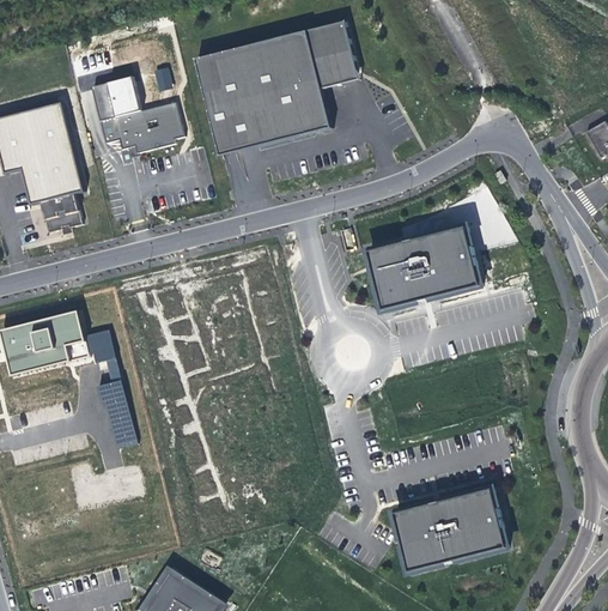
[(342,20),(193,58),(216,150),(253,140),(254,146),(329,127),(320,88),(338,83),(336,76),(344,74),(354,72),(351,60),(352,59),(342,20)]
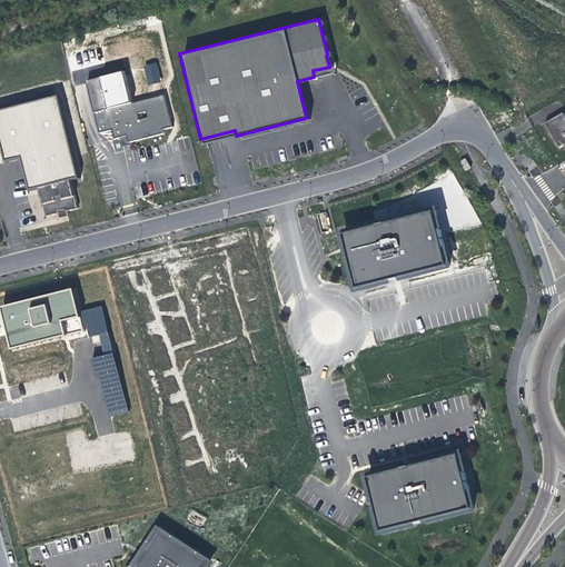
[(129,71),(132,82),(148,78),(145,67),(129,71)]
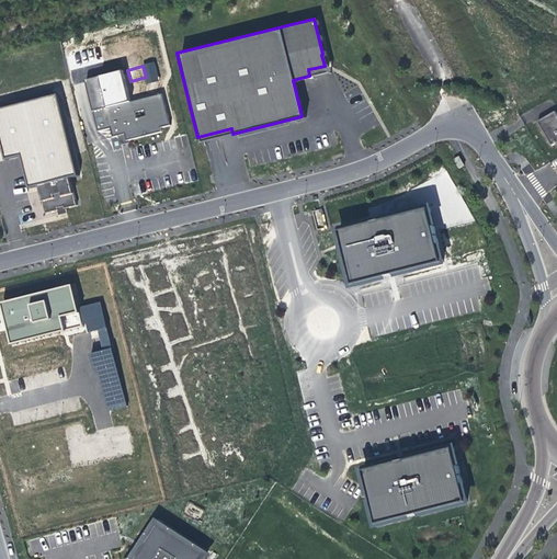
[(167,124),(158,92),(104,105),(97,75),(81,78),(89,110),(94,129),(106,127),(109,136),(115,134),(121,133),(123,139),(124,139),(158,130),(157,126),(167,124)]
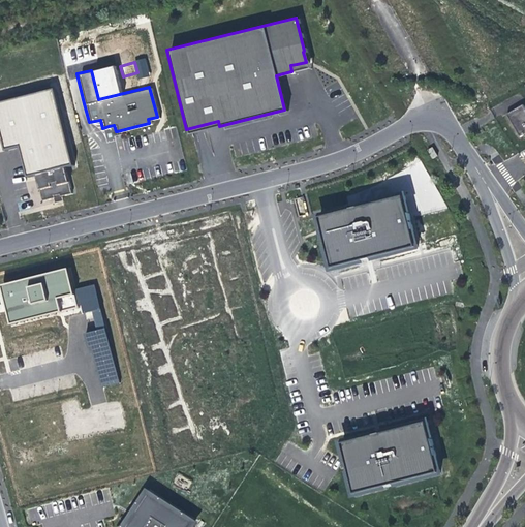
[(70,163),(52,88),(0,100),(0,142),(2,150),(17,146),(24,176),(33,174),(36,186),(39,199),(52,196),(51,194),(57,193),(57,195),(69,192),(62,165),(70,163)]
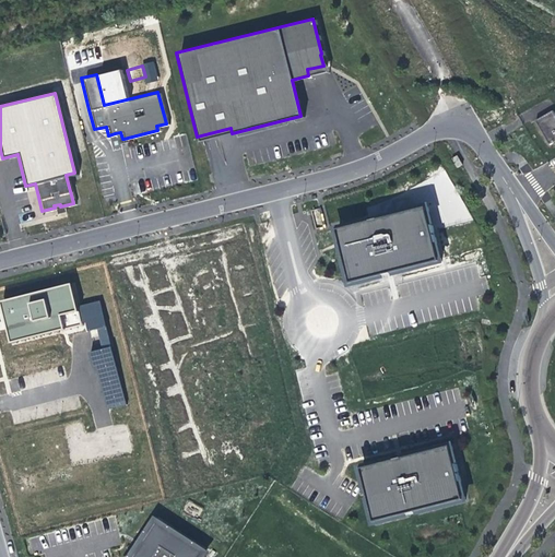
[(554,138),(554,119),(548,109),(531,119),(545,143),(554,138)]
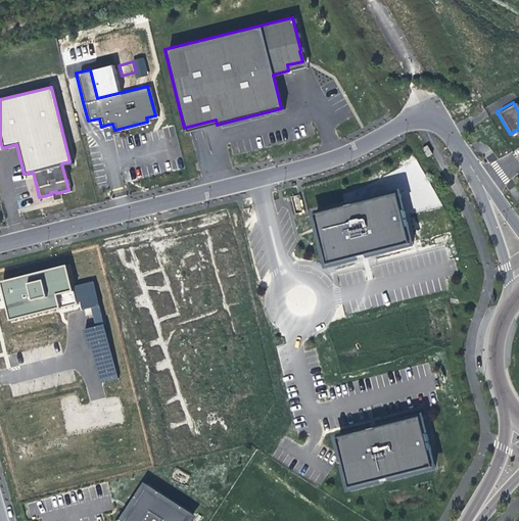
[(429,152),(424,144),(419,147),(424,155),(429,152)]
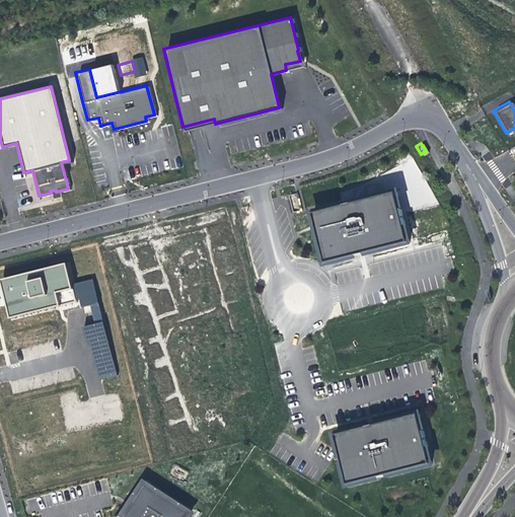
[(309,213),(321,263),(351,254),(351,251),(357,250),(362,248),(363,251),(406,241),(392,191),(350,202),(351,205),(339,208),(338,205),(309,213)]
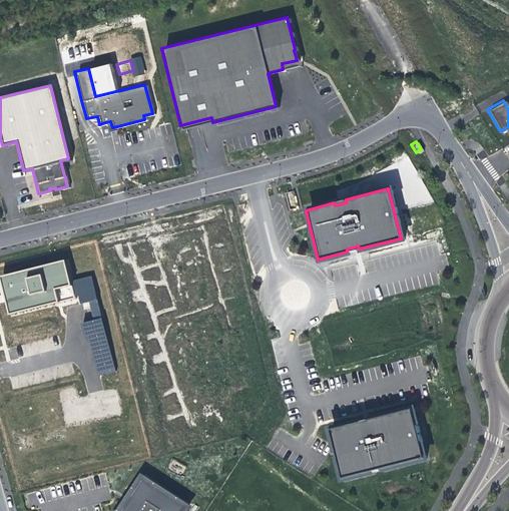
[(58,302),(52,277),(49,264),(0,276),(0,284),(5,300),(11,320),(34,314),(33,308),(58,302)]
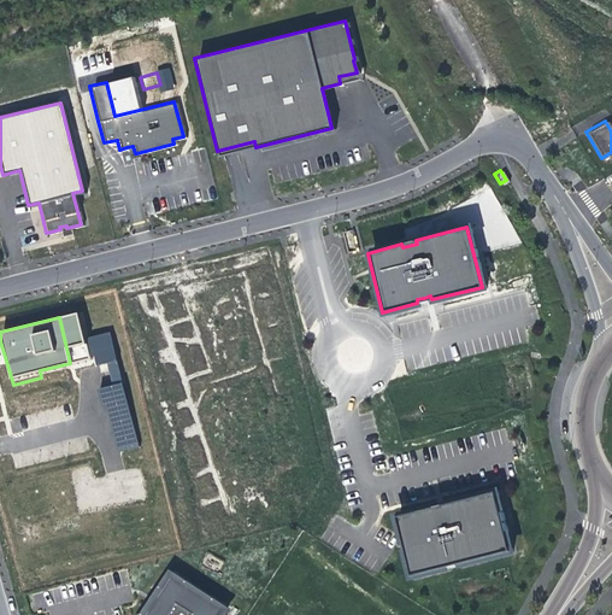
[(82,328),(63,333),(70,363),(88,358),(82,328)]
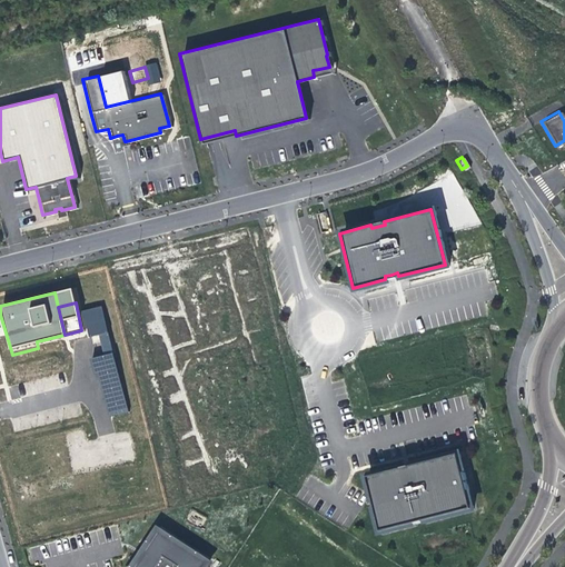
[(106,415),(124,409),(106,350),(88,356),(106,415)]
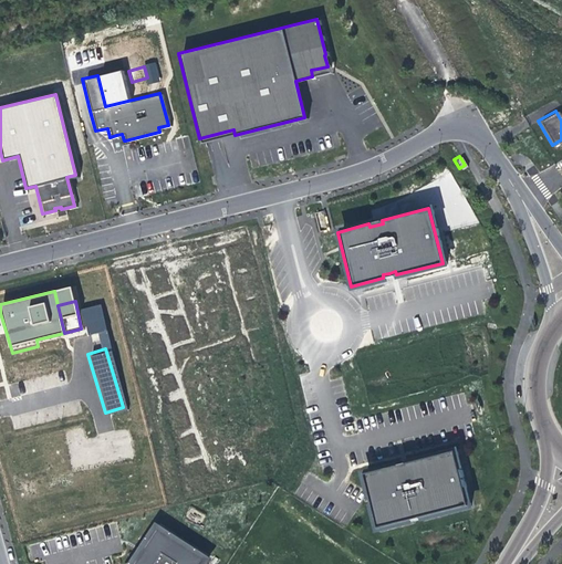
[(24,395),(40,392),(35,374),(19,378),(24,395)]
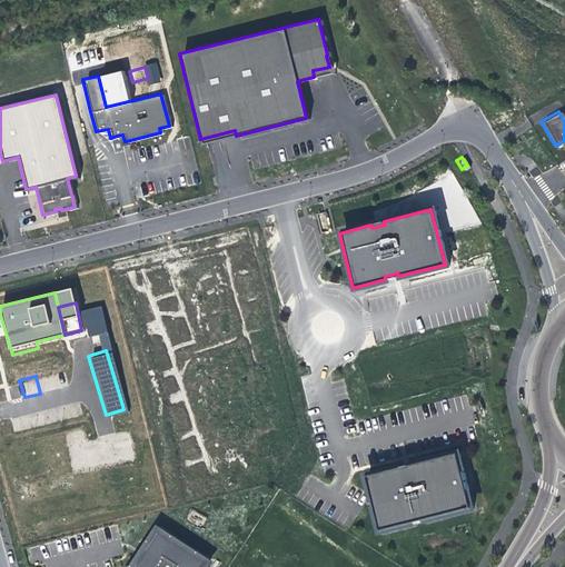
[(364,475),(378,530),(410,523),(409,519),(422,516),(423,519),(469,507),(456,453),(408,464),(409,468),(397,470),(396,467),(364,475)]
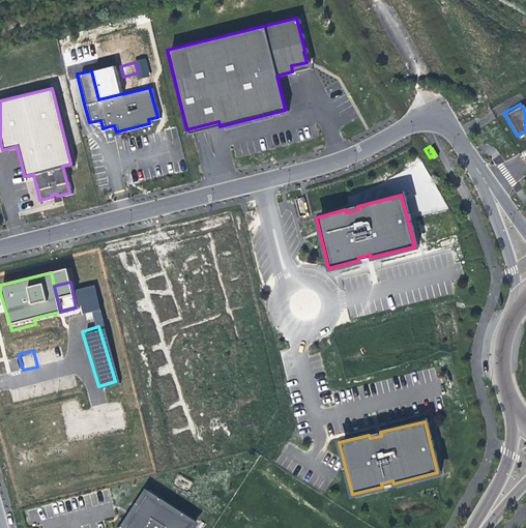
[(193,527),(197,522),(144,488),(127,512),(117,527),(193,527)]
